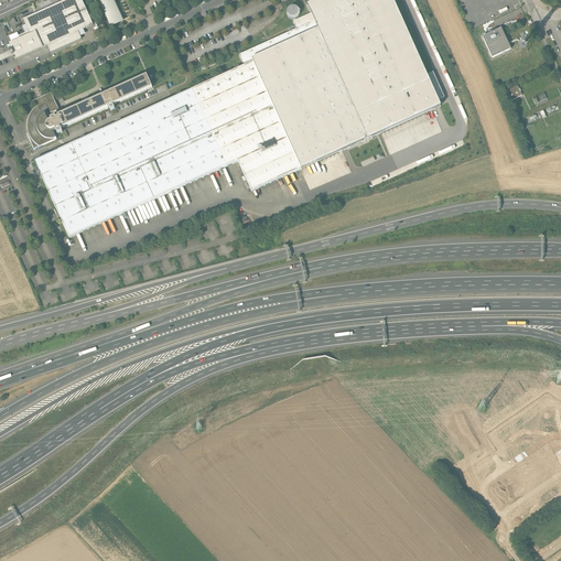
[(55,0),(20,17),(27,32),(7,41),(13,56),(44,43),(47,51),(78,36),(75,29),(89,22),(78,0),(55,0)]
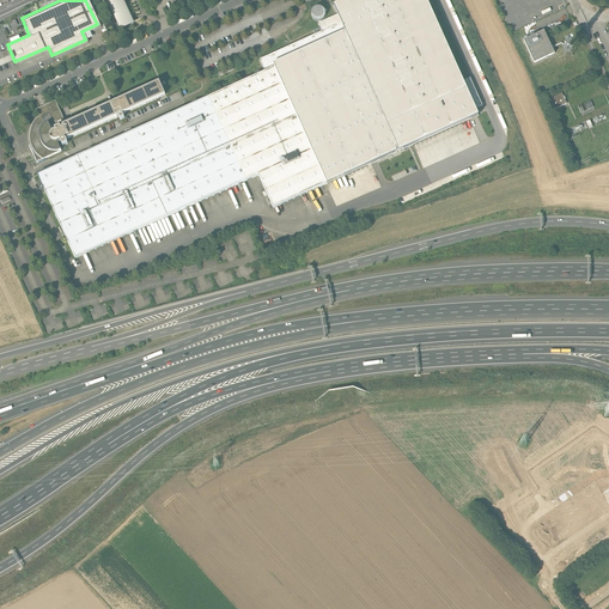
[(104,0),(116,26),(131,20),(121,0),(104,0)]
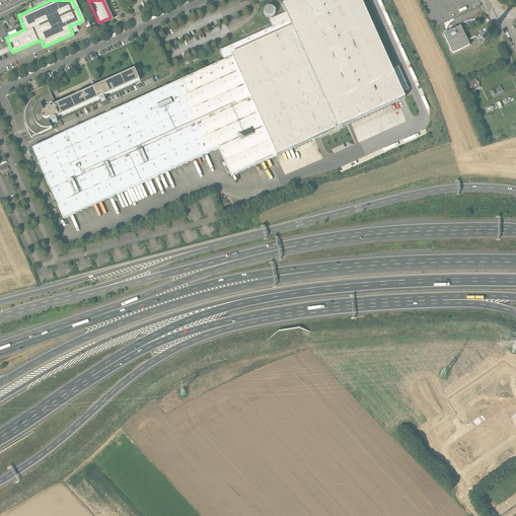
[(233,56),(277,152),(406,94),(362,0),(284,0),(282,1),(287,10),(293,24),(231,52),(233,56)]
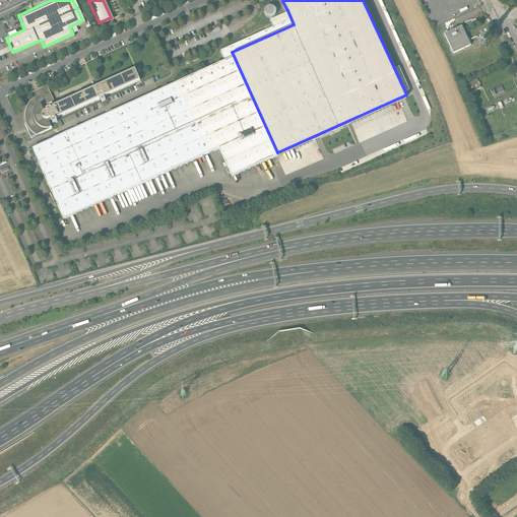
[(294,24),(287,10),(269,18),(272,25),(219,50),(223,60),(234,56),(232,52),(294,24)]
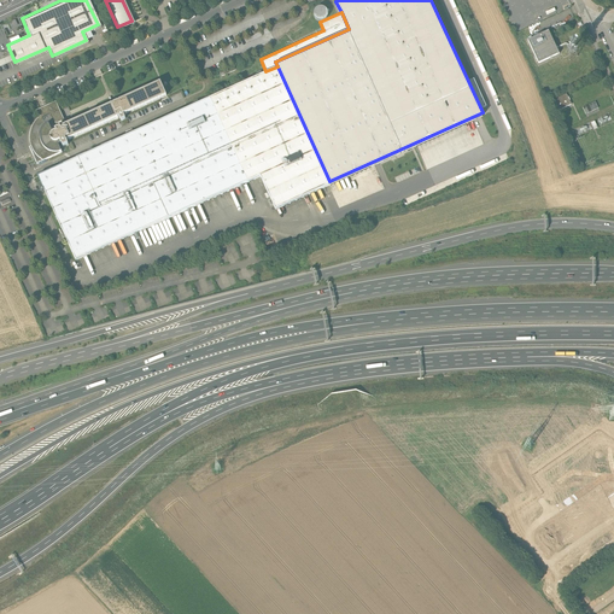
[(556,52),(544,27),(521,37),(533,63),(556,52)]
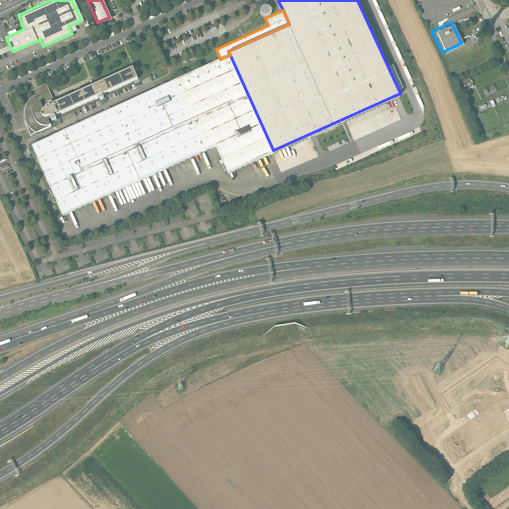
[(273,150),(230,55),(220,59),(32,146),(63,212),(215,146),(226,170),(273,150)]
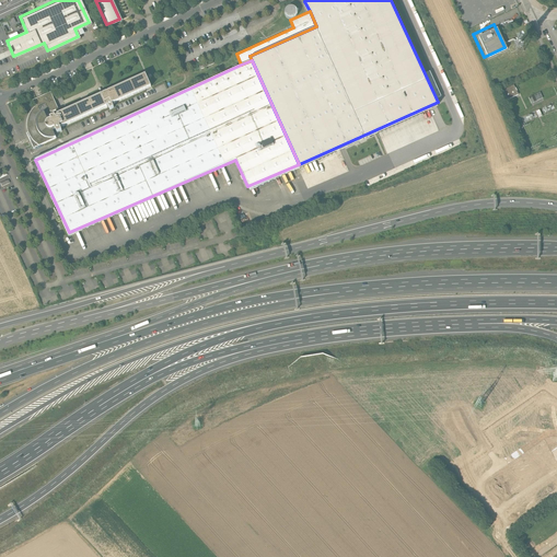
[(25,131),(33,147),(57,136),(62,132),(60,128),(151,85),(143,70),(58,111),(49,91),(32,99),(36,104),(33,107),(28,114),(26,122),(27,130),(25,131)]
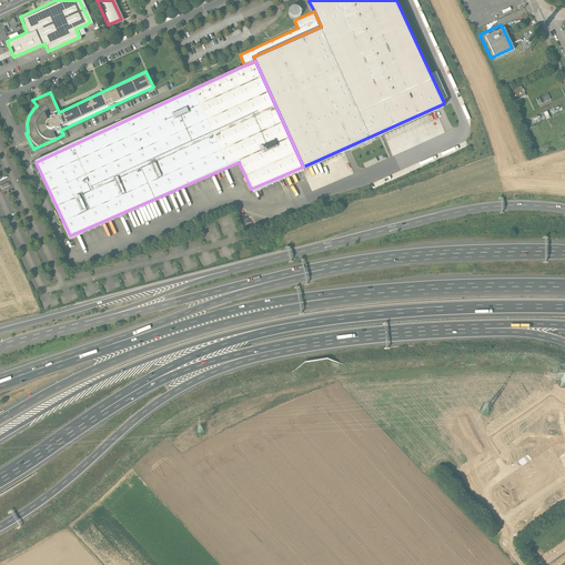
[(381,173),(367,179),(371,184),(383,179),(381,173)]
